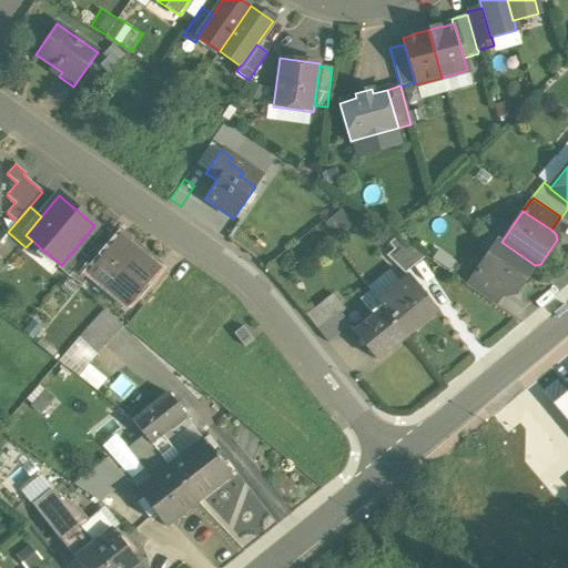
[(107,254),(90,274),(91,275),(127,304),(156,269),(120,237),(107,254)]
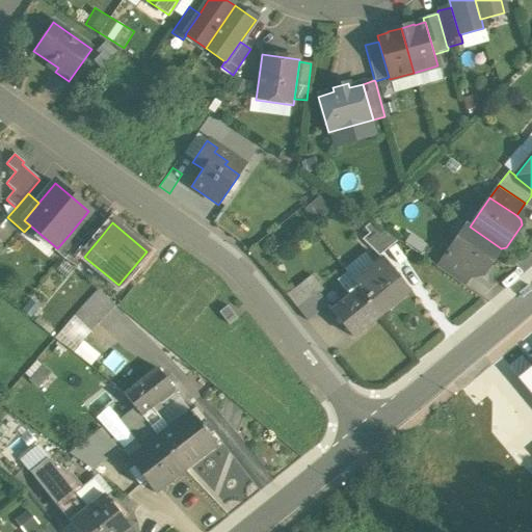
[(370,222),(364,229),(368,233),(375,225),(370,222)]
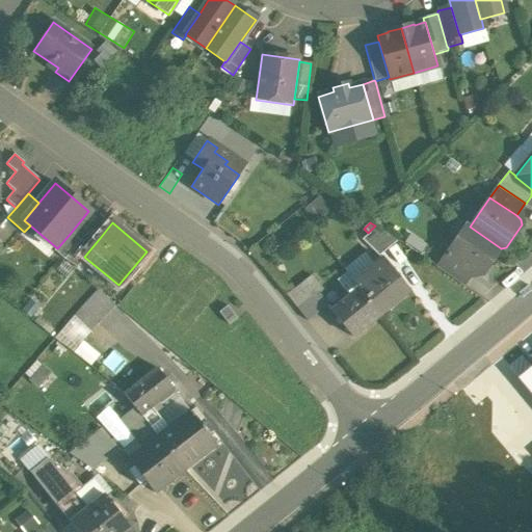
[(470,227),(467,224),(446,255),(472,272),(477,275),(482,274),(501,248),(470,227)]
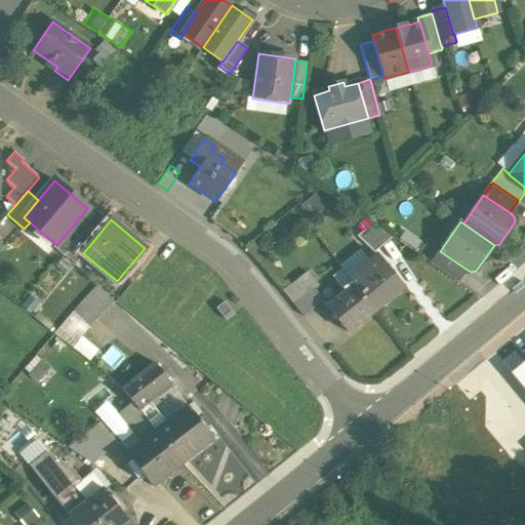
[(391,237),(370,223),(363,230),(357,236),(373,253),(391,237)]
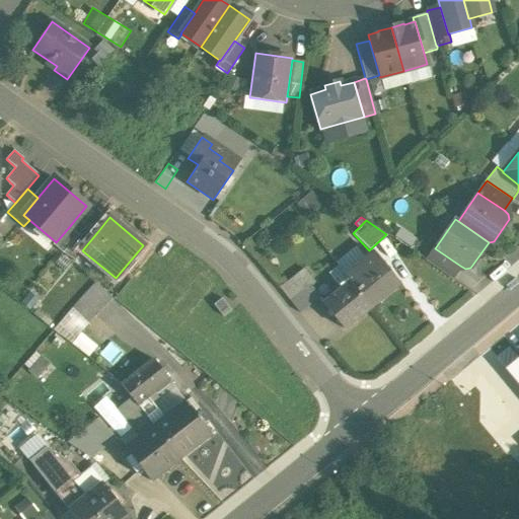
[(78,234),(63,253),(75,261),(83,251),(82,250),(97,232),(87,224),(78,234)]
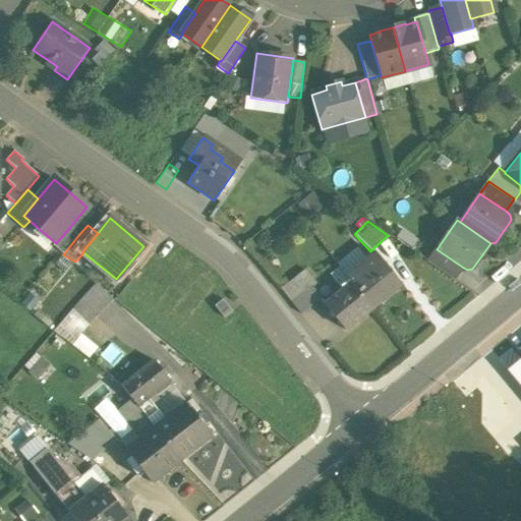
[(69,228),(56,243),(55,242),(53,245),(63,254),(78,235),(69,228)]
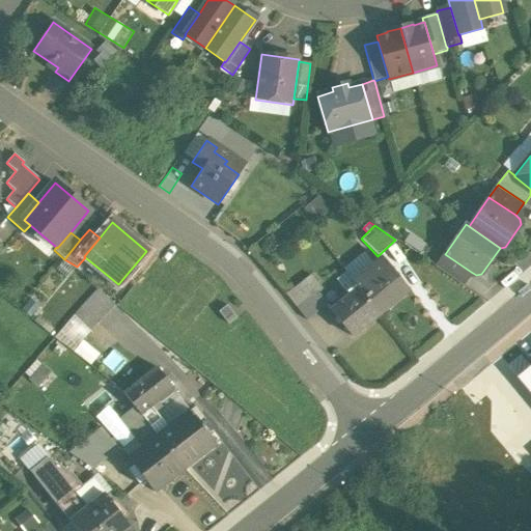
[(471,272),(445,254),(436,268),(462,285),(471,272)]
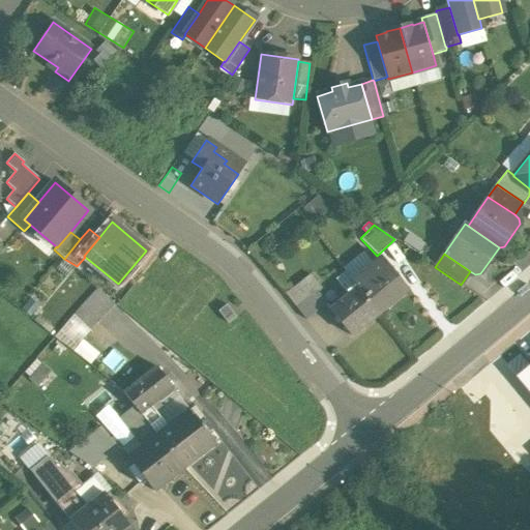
[(382,259),(353,282),(358,288),(379,314),(408,291),(382,259)]
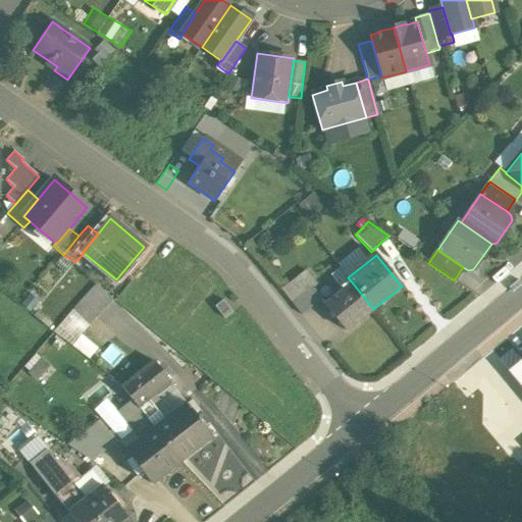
[(348,277),(340,267),(330,275),(343,292),(353,283),(348,277)]
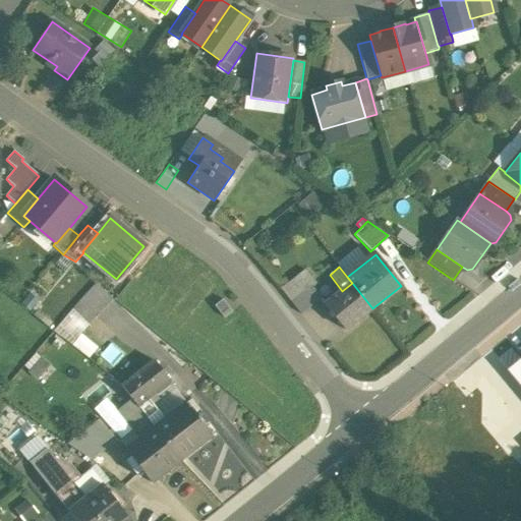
[(342,291),(325,305),(345,331),(372,308),(352,283),(342,291)]
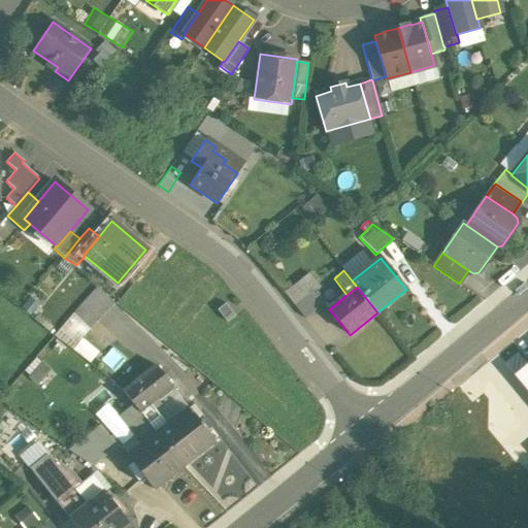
[(97,289),(79,306),(97,322),(113,304),(97,289)]
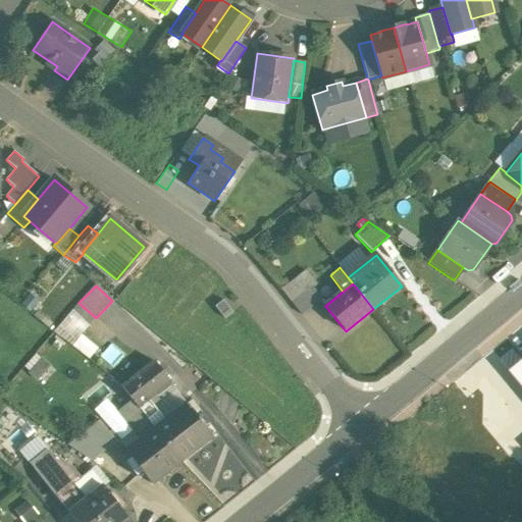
[(311,288),(291,303),(302,316),(321,301),(311,288)]
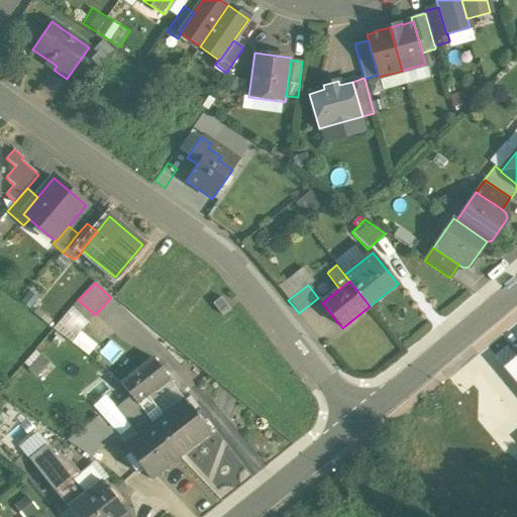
[(230,309),(221,297),(213,303),(222,316),(230,309)]
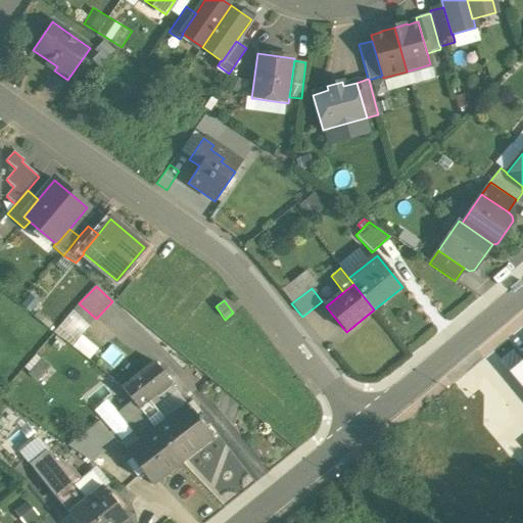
[(69,346),(96,319),(79,303),(53,333),(69,346)]
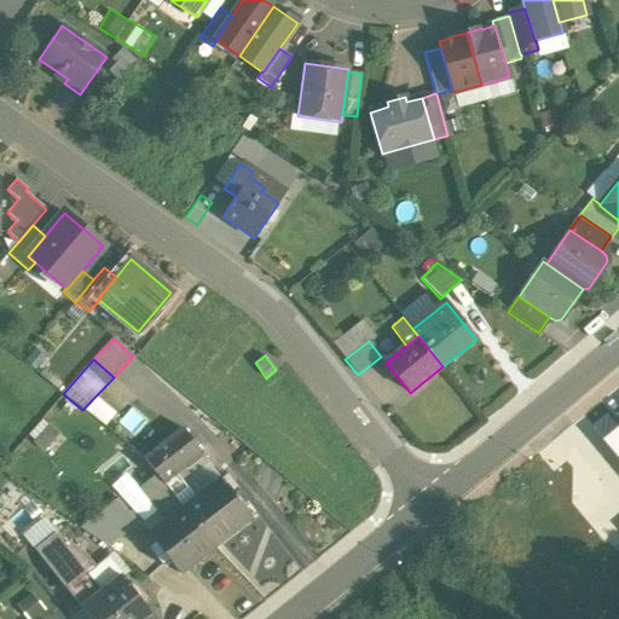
[(48,427),(34,444),(45,452),(59,435),(48,427)]
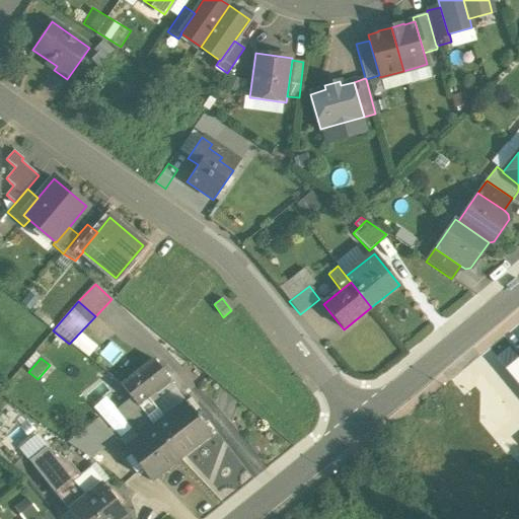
[(153,360),(122,384),(132,397),(137,403),(144,398),(147,402),(155,396),(158,399),(174,387),(153,360)]
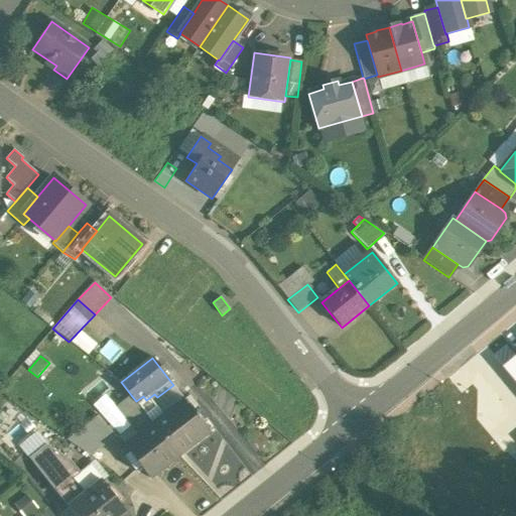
[(515,358),(505,368),(515,380),(515,358)]
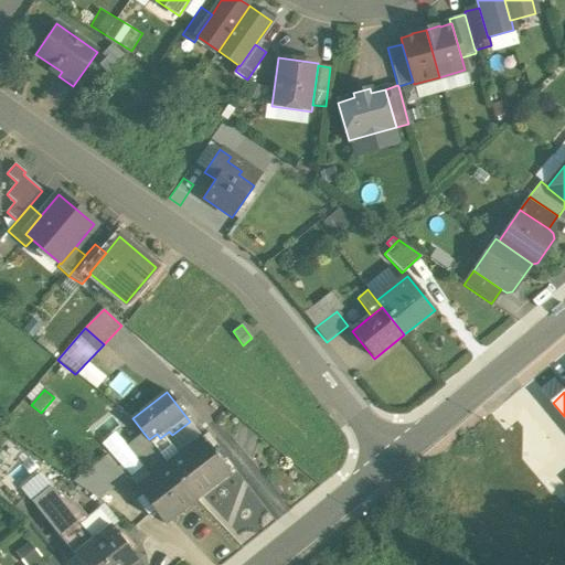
[(144,433),(129,445),(140,459),(146,456),(156,448),(149,439),(144,433)]
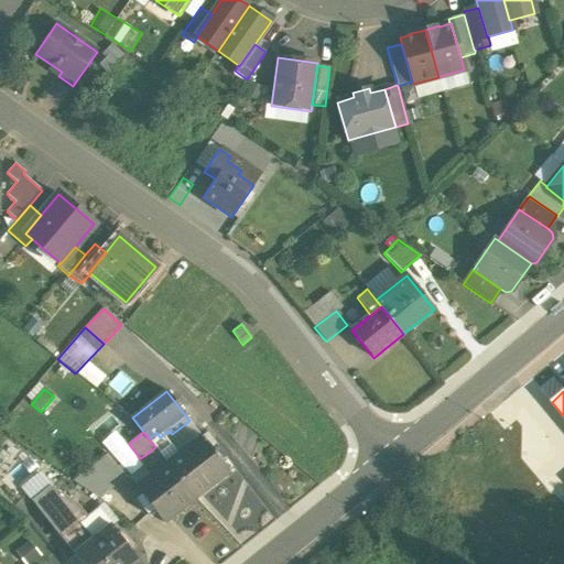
[(160,437),(156,433),(149,438),(155,447),(167,463),(175,457),(160,437)]
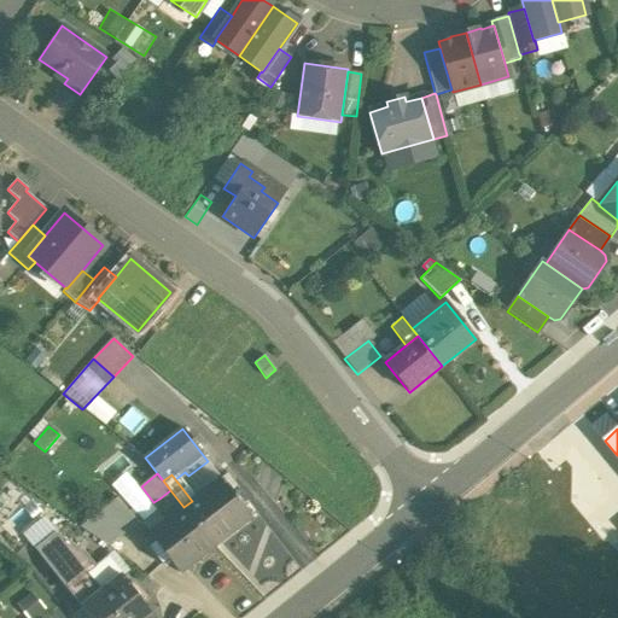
[(237,490),(232,494),(221,479),(192,501),(184,507),(213,546),(250,517),(240,505),(245,501),(237,490)]
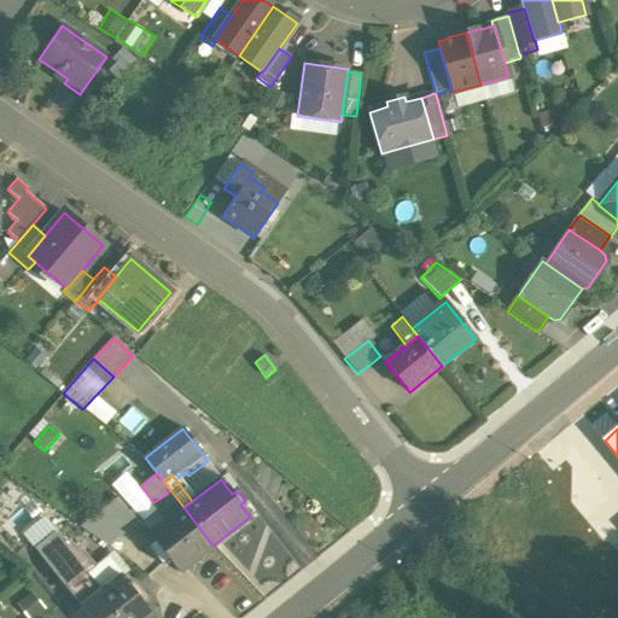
[(184,507),(170,490),(159,499),(173,516),(184,507)]
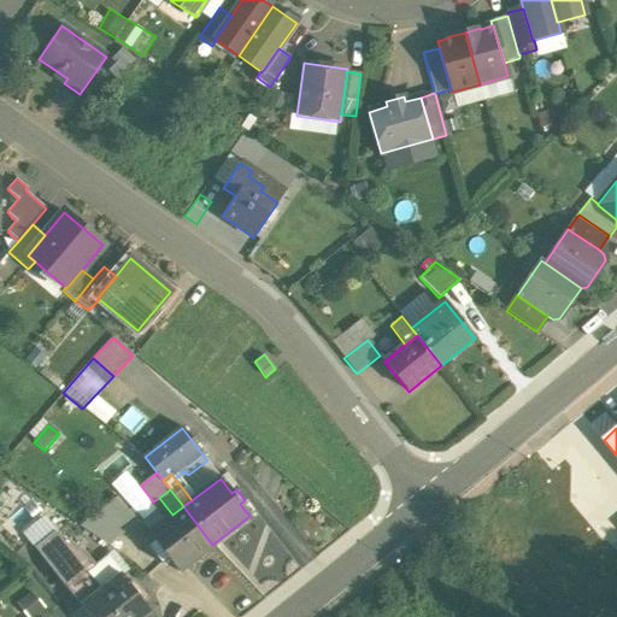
[(212,545),(183,506),(172,515),(147,535),(157,548),(151,553),(159,565),(166,560),(176,573),(212,545)]
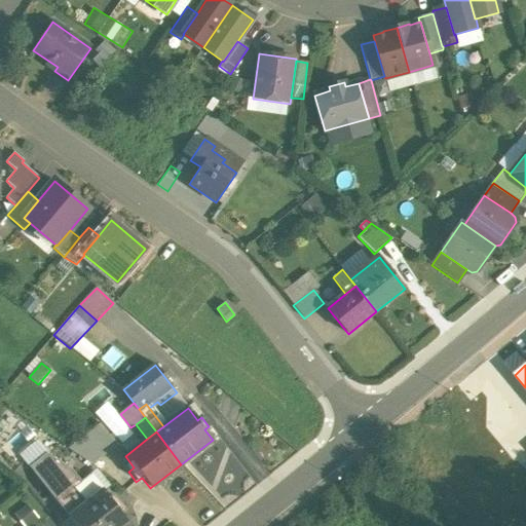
[(71,468),(47,452),(30,466),(69,516),(86,502),(75,488),(82,481),(71,468)]
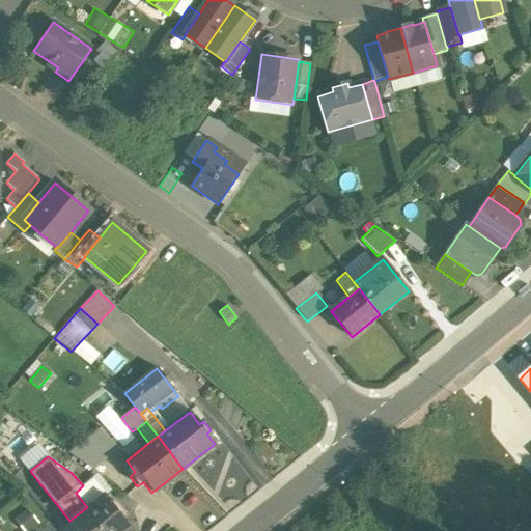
[(83,485),(76,493),(87,507),(105,494),(108,492),(91,480),(83,485)]
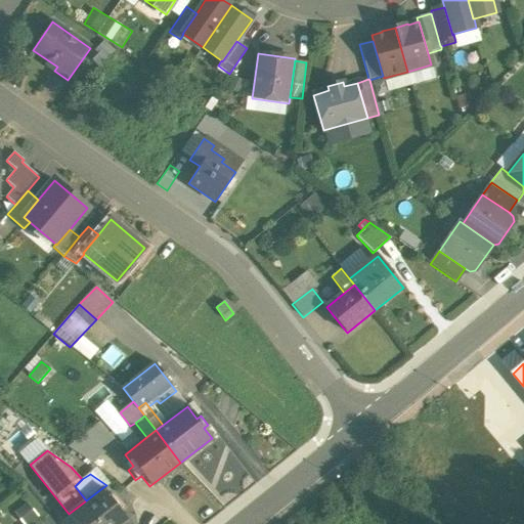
[(121,523),(128,519),(103,487),(86,500),(69,514),(76,523),(121,523)]
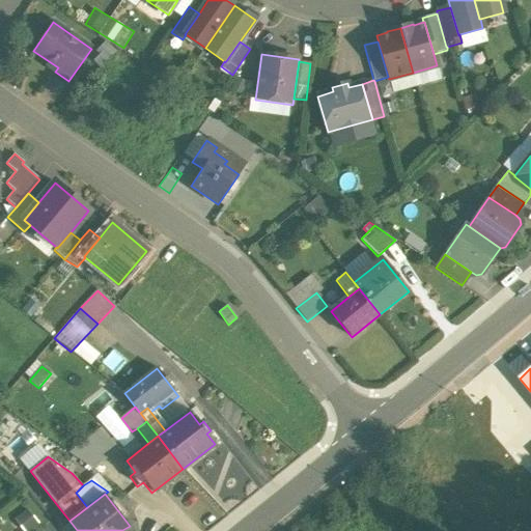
[(77,530),(70,521),(60,530),(61,530),(77,530)]
